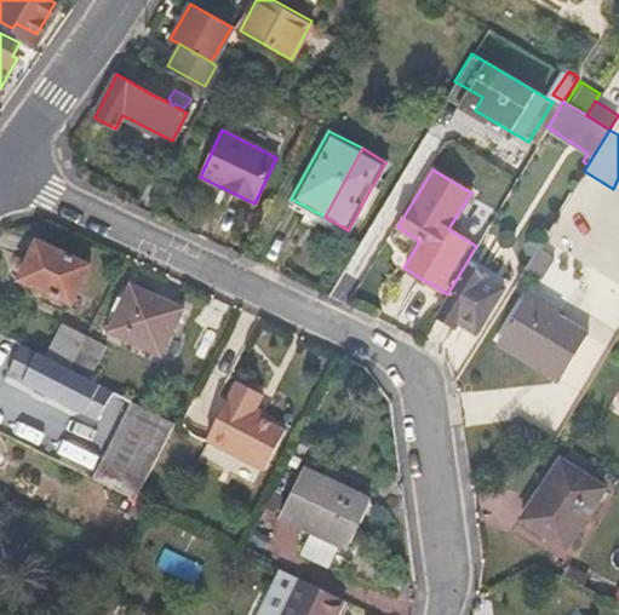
[(67,302),(87,264),(35,237),(16,275),(67,302)]
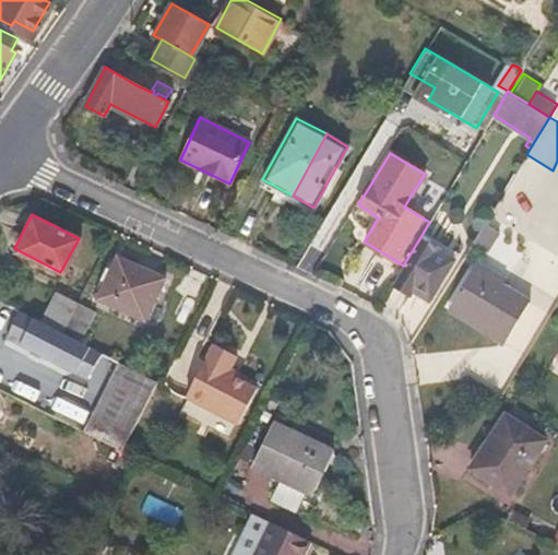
[(489,248),(497,234),(483,226),(474,239),(489,248)]
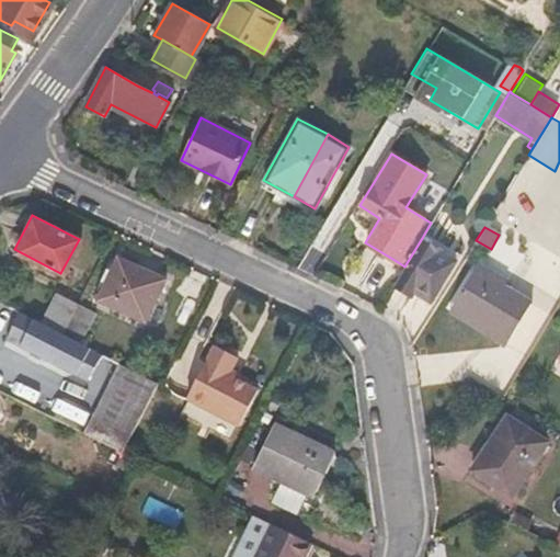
[(432,300),(456,258),(422,238),(404,266),(395,285),(413,295),(415,292),(432,300)]
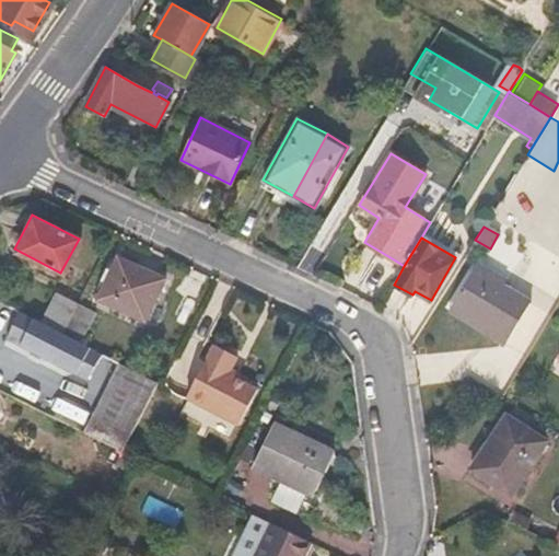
[(490,248),(475,240),(472,244),(486,253),(490,248)]
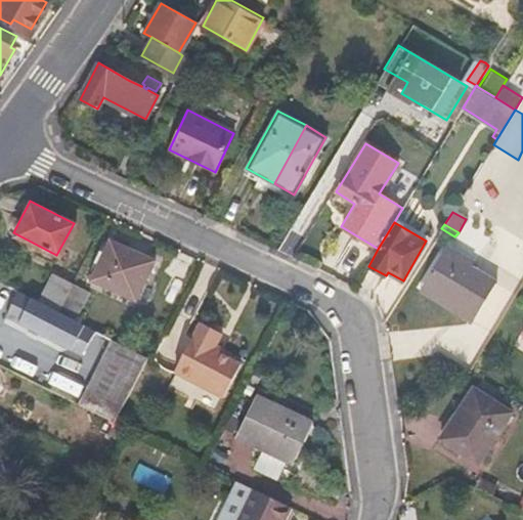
[(135,300),(155,261),(107,239),(88,275),(135,300)]
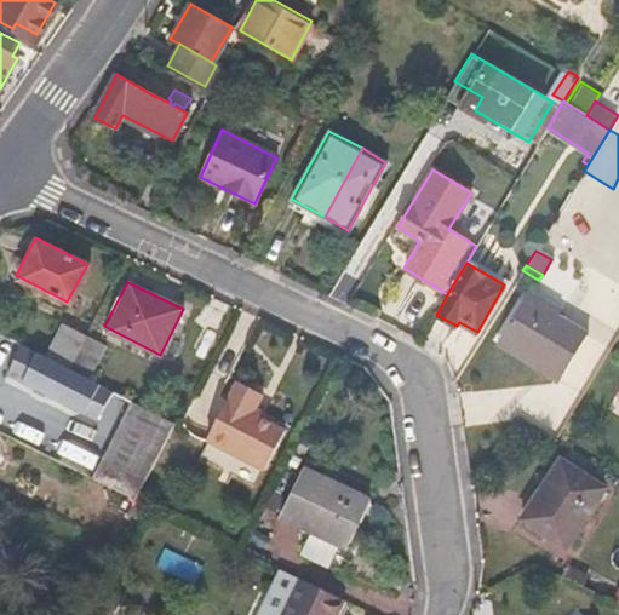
[(571,325),(556,316),(561,309),(528,291),(500,337),(497,342),(561,380),(588,337),(571,325)]
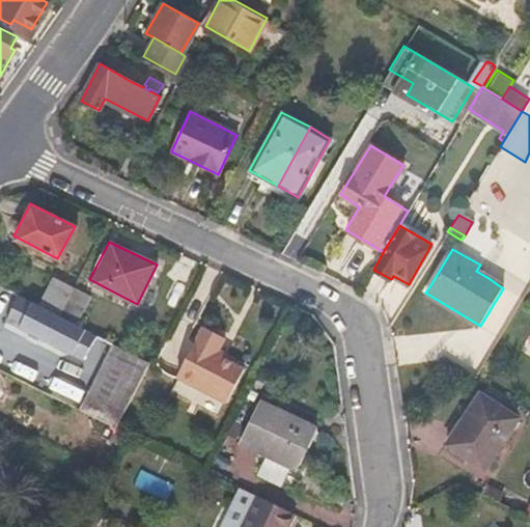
[(58,314),(73,286),(52,276),(36,305),(58,314)]
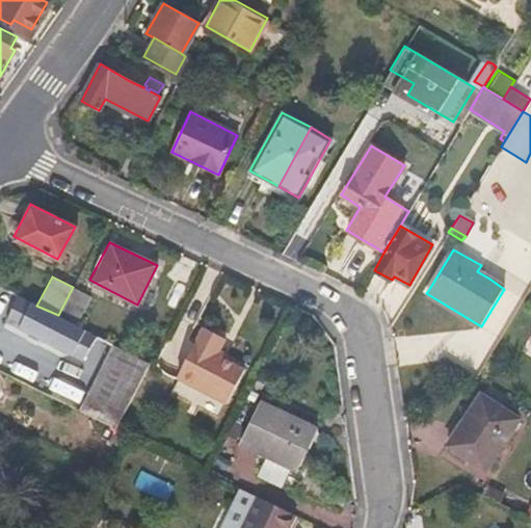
[(74,323),(88,296),(73,287),(58,315),(74,323)]
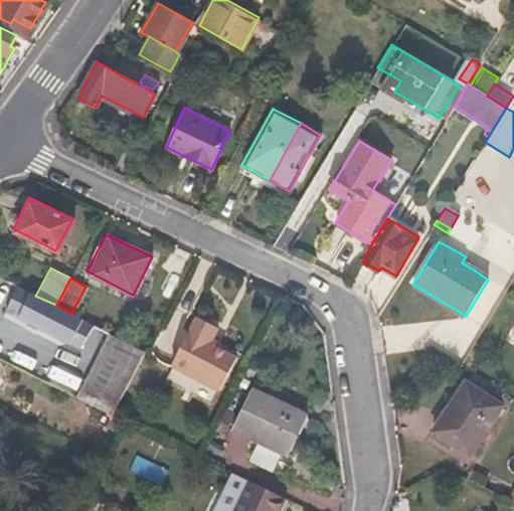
[(82,320),(71,313),(56,305),(35,296),(17,286),(10,300),(5,311),(18,318),(81,349),(94,325),(82,320)]
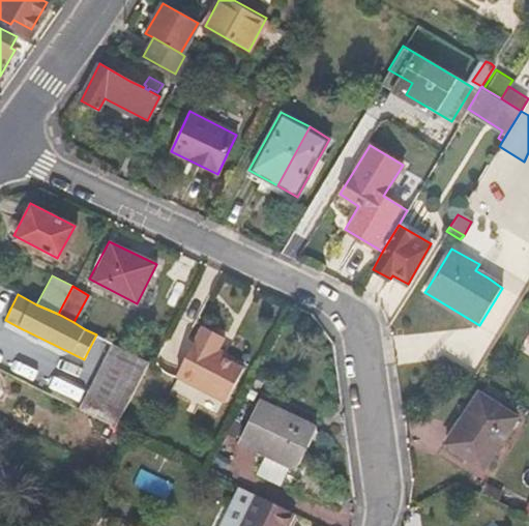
[(243,369),(223,356),(227,349),(218,344),(225,334),(203,322),(173,376),(224,403),(243,369)]
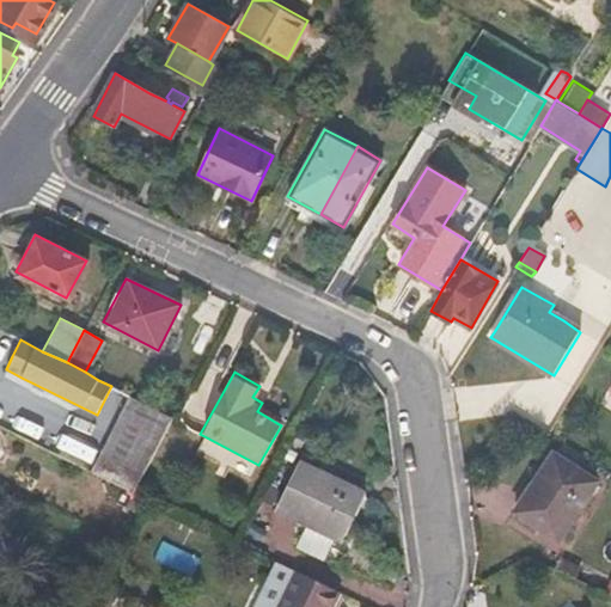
[(197,394),(183,417),(201,428),(214,404),(197,394)]
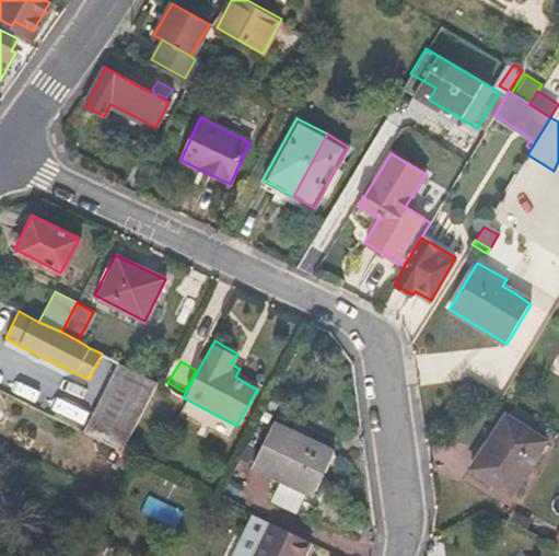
[(121,448),(156,382),(118,362),(83,429),(121,448)]
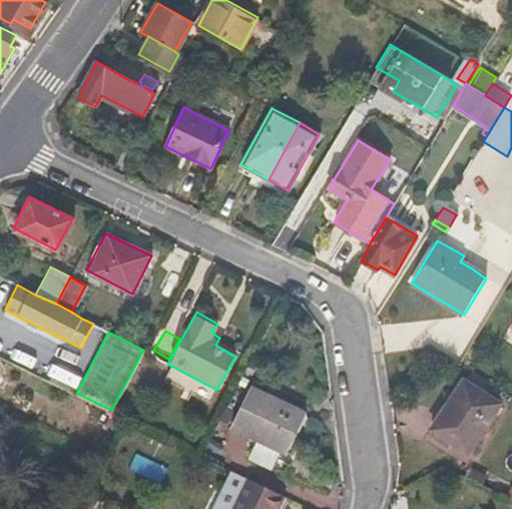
[(469,453),(502,405),(465,381),(432,429),(469,453)]
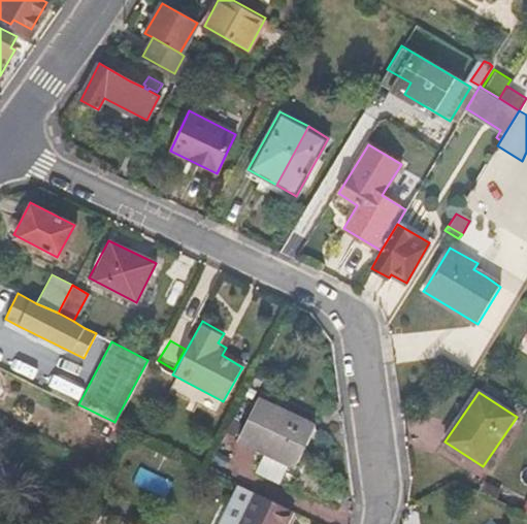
[(295,465),(315,425),(260,398),(239,437),(266,452),(258,467),(293,486),(300,469),(295,465)]
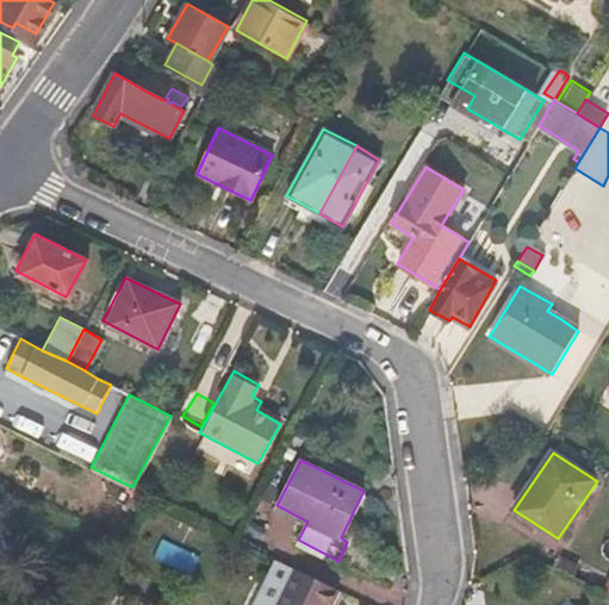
[(161,531),(150,553),(191,572),(200,552),(161,531)]
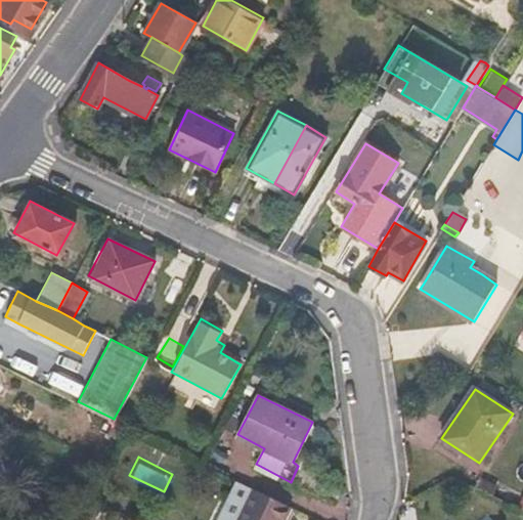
[(237,479),(230,494),(217,519),(280,519),(289,504),(237,479)]
